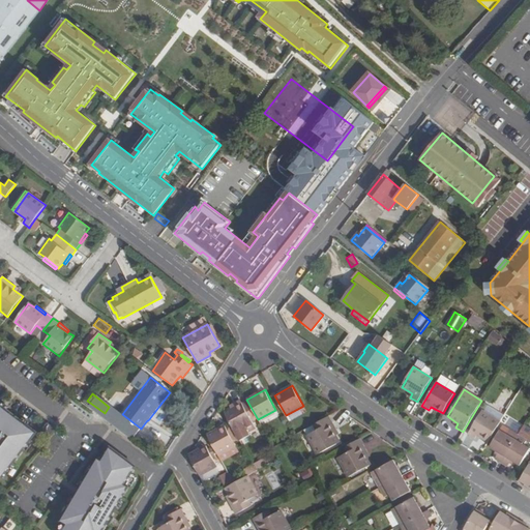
[(242,402),(224,412),(235,433),(238,438),(256,428),(253,422),(242,402)]
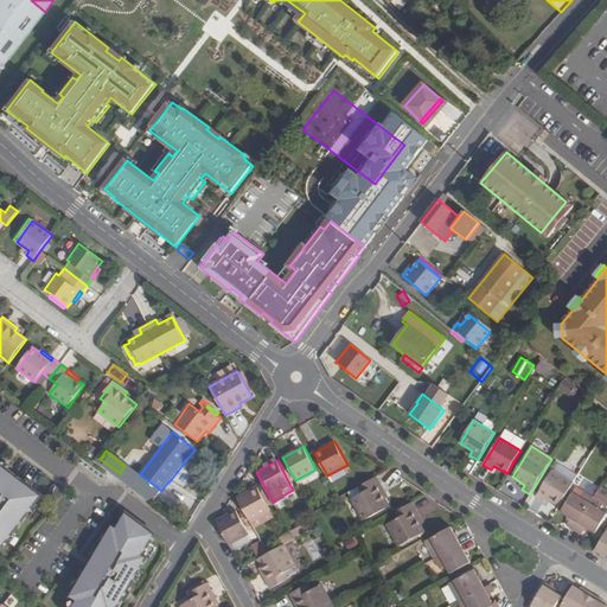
[(120,473),(117,475),(131,486),(140,474),(127,464),(125,466),(120,473)]
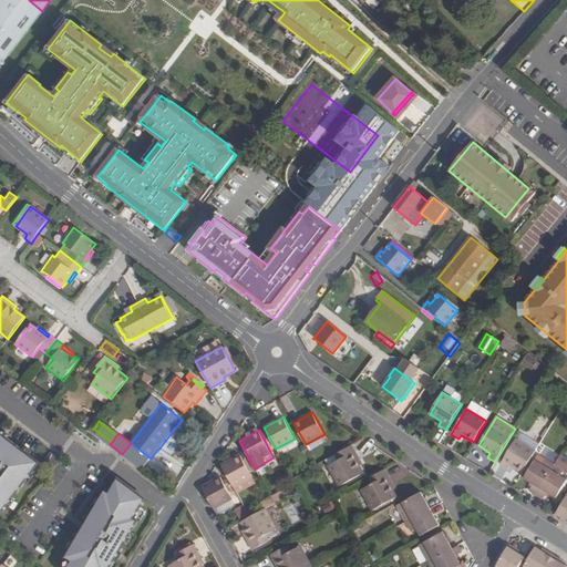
[(0,508),(3,512),(40,464),(0,434),(0,508)]
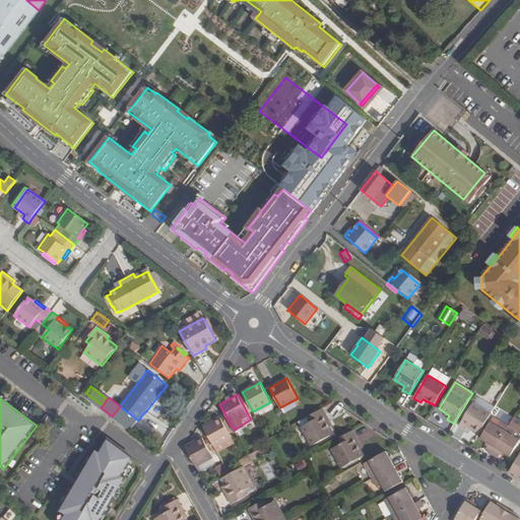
[(473,403),(459,427),(466,431),(468,427),(479,434),(492,414),(473,403)]
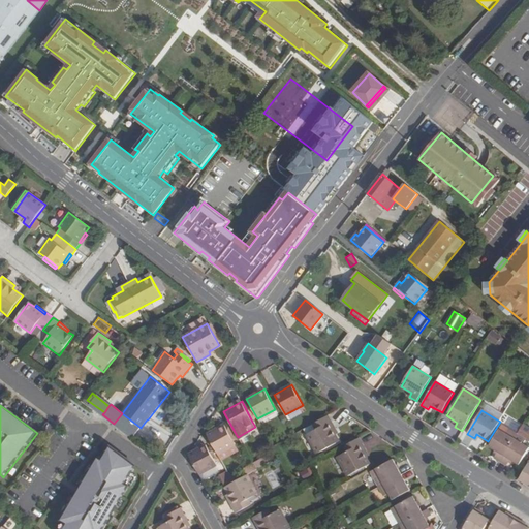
[(132,438),(141,428),(122,413),(114,424),(132,438)]
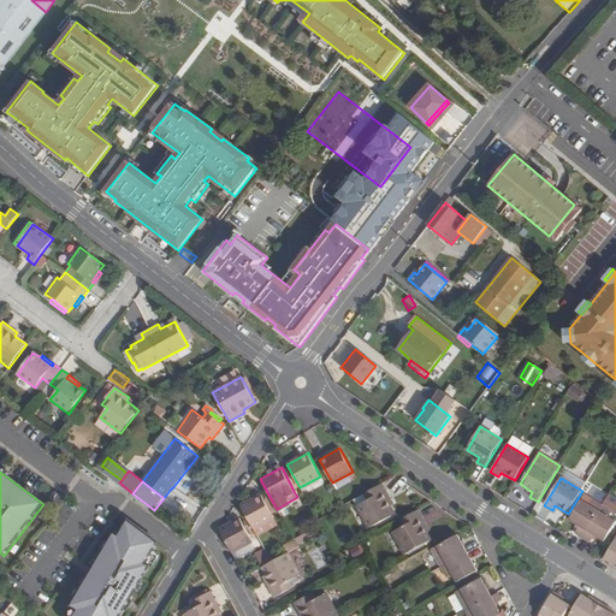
[(389,502),(391,499),(383,484),(365,495),(368,499),(356,507),(369,529),(395,514),(391,507),(389,502)]
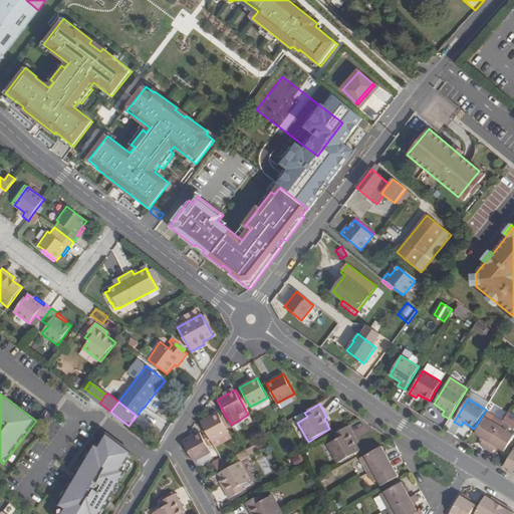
[(218,413),(201,422),(212,442),(229,433),(218,413)]
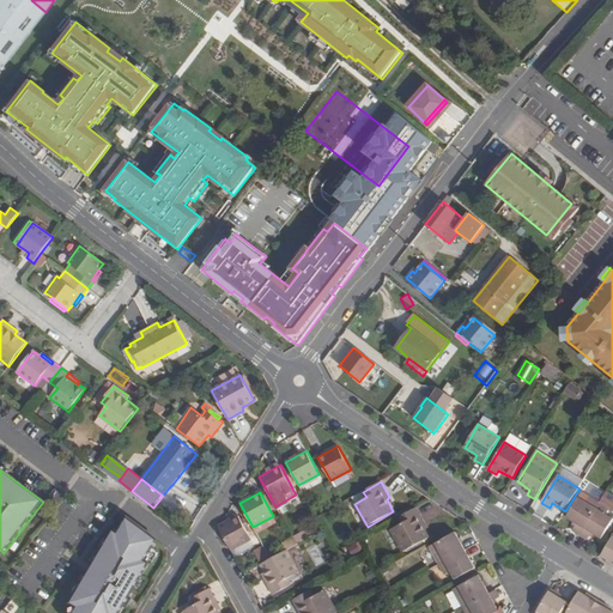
[(354,504),(366,497),(363,492),(351,498),(354,504)]
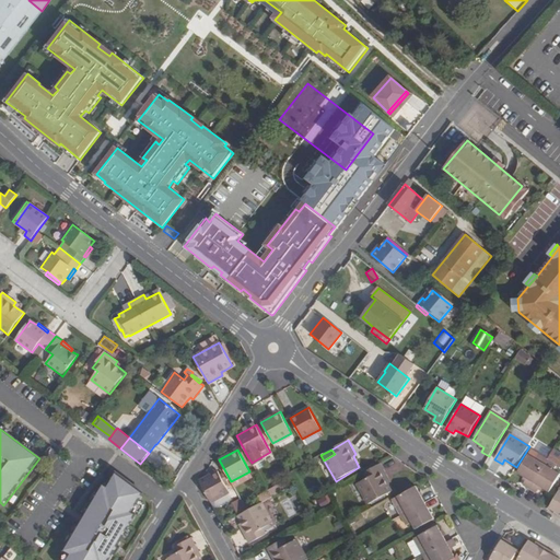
[(534,482),(548,459),(538,453),(535,458),(528,455),(517,473),(526,478),(523,485),(529,489),(534,482)]
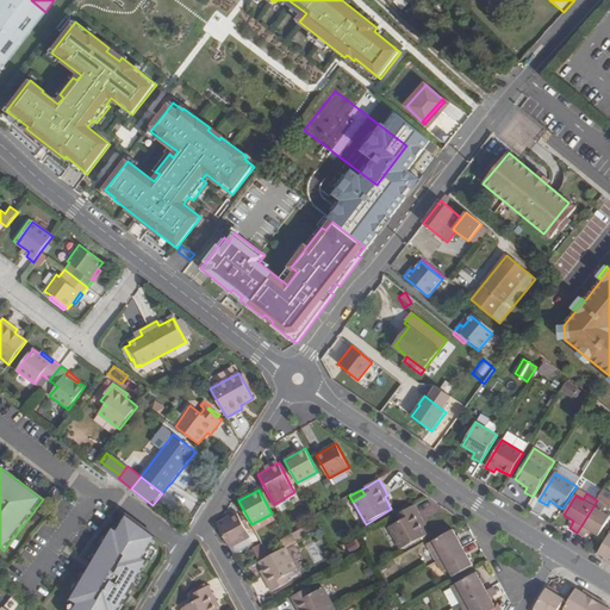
[(607,506),(597,500),(582,526),(577,533),(584,537),(589,530),(599,536),(609,516),(603,512),(607,506)]
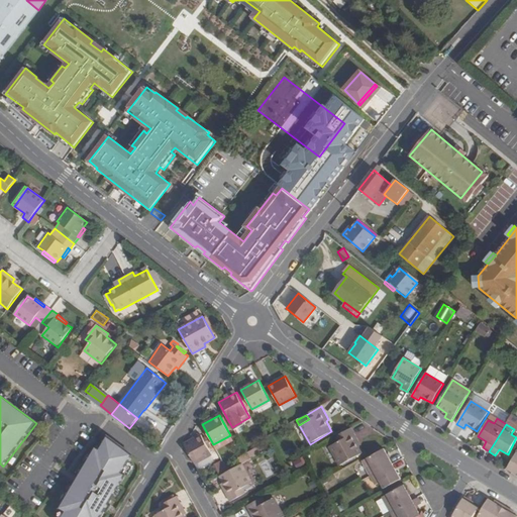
[(355,443),(358,441),(351,428),(336,437),(338,441),(329,446),(340,466),(362,453),(358,447),(355,443)]
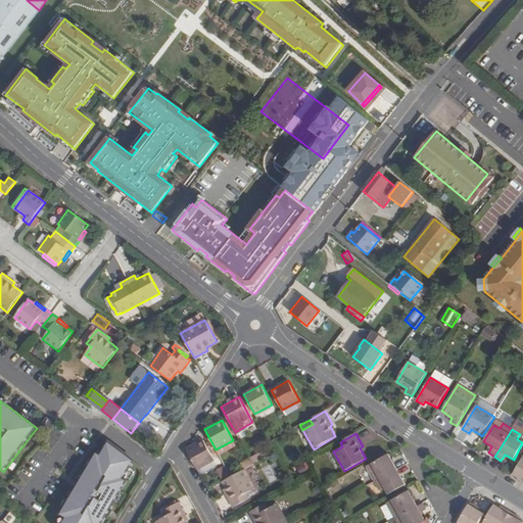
[(203,439),(186,449),(197,470),(214,461),(215,460),(203,439)]
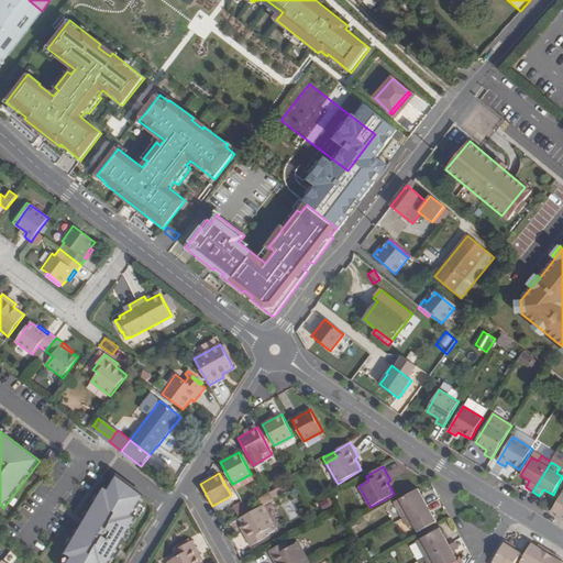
[(254,479),(251,474),(232,484),(235,489),(254,479)]
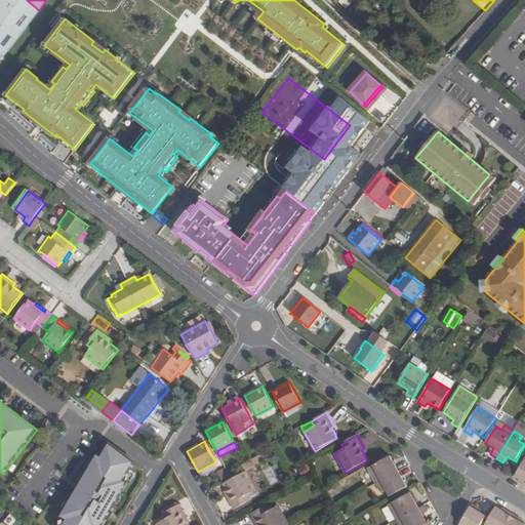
[(69,522),(67,524),(105,524),(130,485),(126,483),(137,465),(113,447),(105,459),(101,456),(64,518),(69,522)]
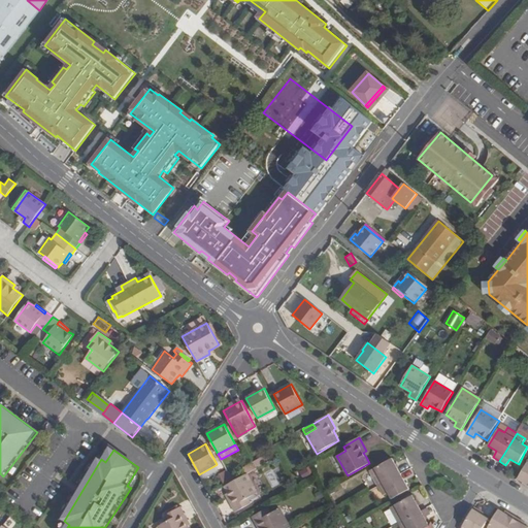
[(275,451),(253,464),(256,469),(278,457),(275,451)]
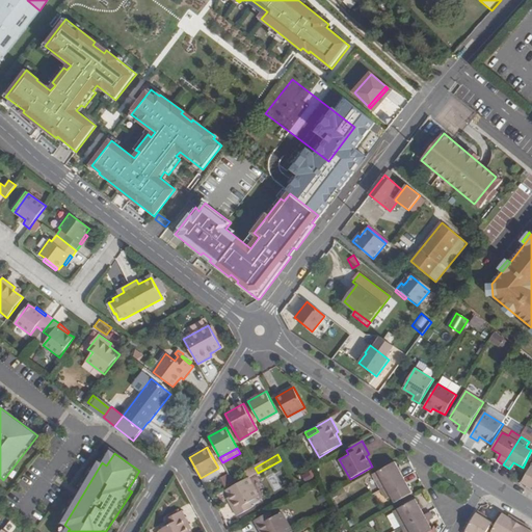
[(372,475),(381,490),(404,478),(395,461),(372,475)]
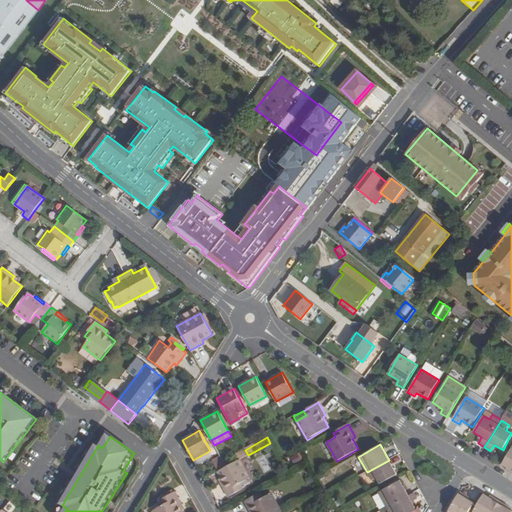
[(511,447),(502,464),(511,470),(511,447)]
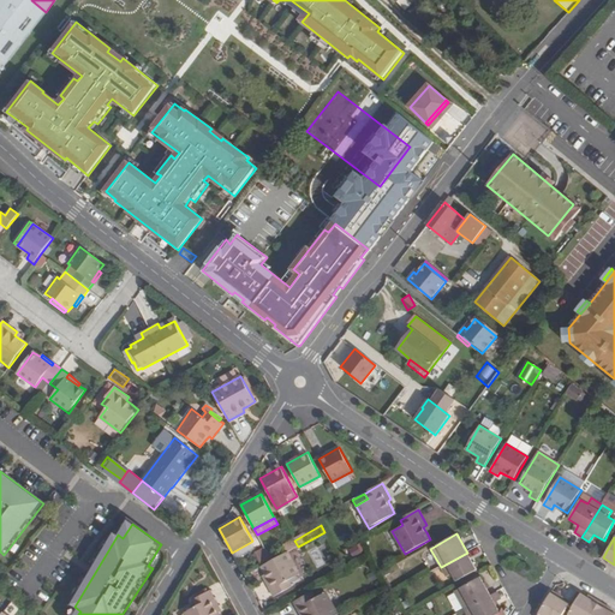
[(251,542),(232,553),(236,560),(255,549),(251,542)]
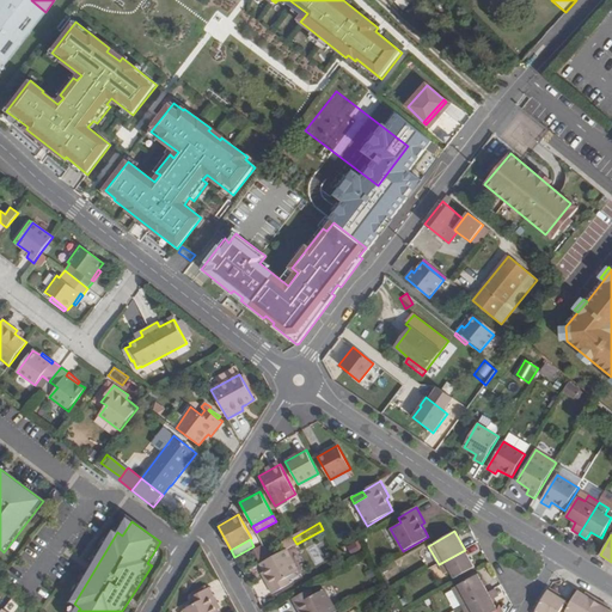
[(262,562),(270,558),(263,546),(255,551),(262,562)]
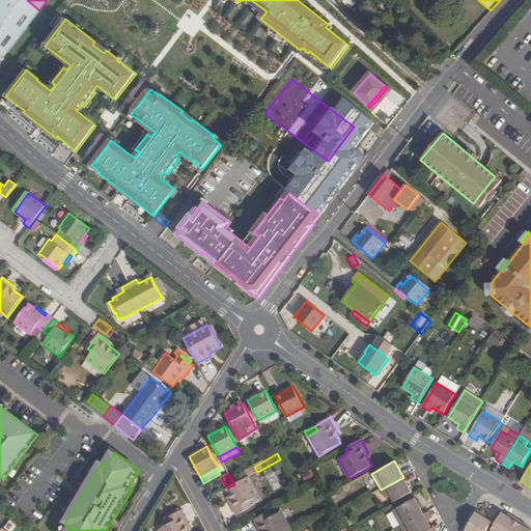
[(249,501),(258,497),(248,477),(234,484),(227,487),(225,488),(229,496),(231,500),(228,502),(236,515),(252,506),(249,501)]
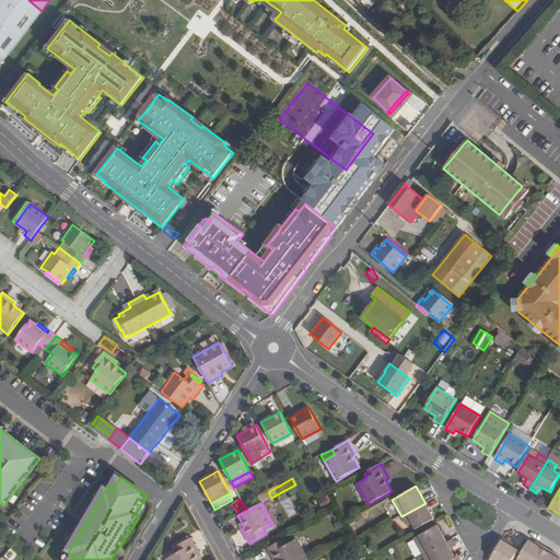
[(401,516),(407,526),(412,523),(416,529),(434,520),(426,503),(401,516)]
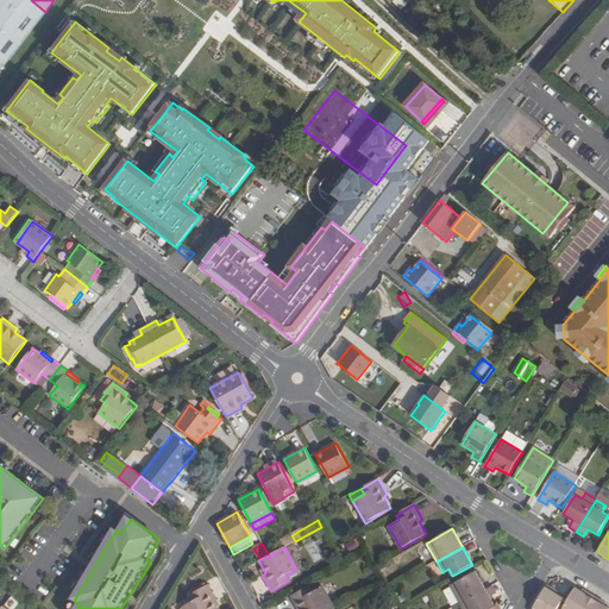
[(493,608),(496,608),(476,571),(450,585),(462,608),(493,608)]
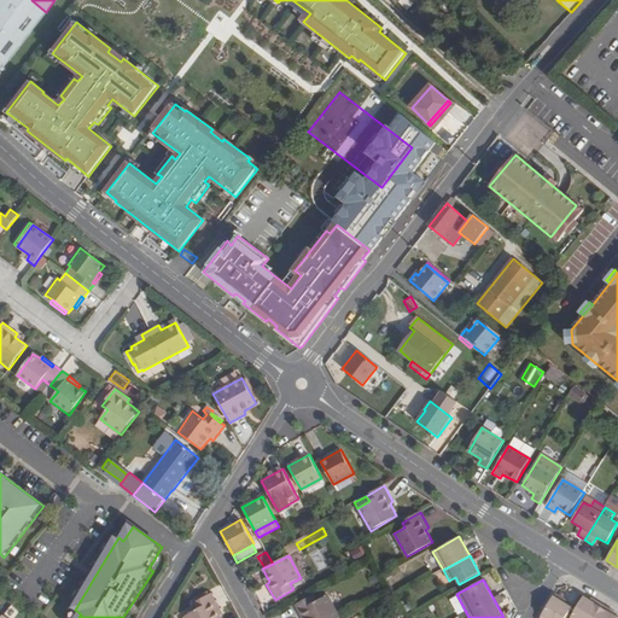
[(217,612),(221,610),(211,593),(193,604),(197,610),(186,616),(186,617),(220,617),(217,612)]
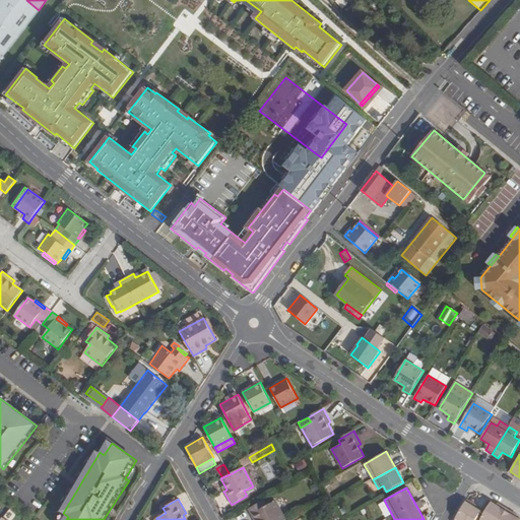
[(275,501),(266,506),(264,501),(248,509),(253,519),(285,519),(286,519),(275,501)]
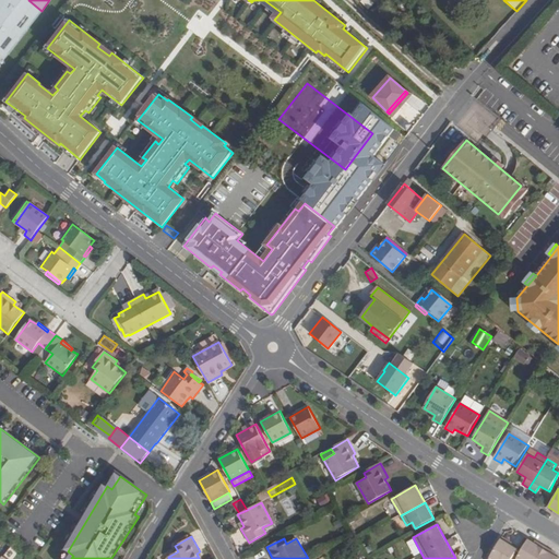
[(511,558),(518,549),(501,538),(488,558),(511,558)]
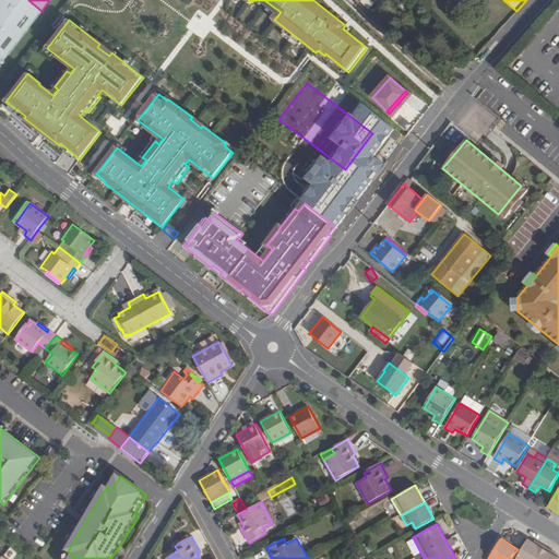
[(537,558),(544,549),(528,539),(515,558),(537,558)]
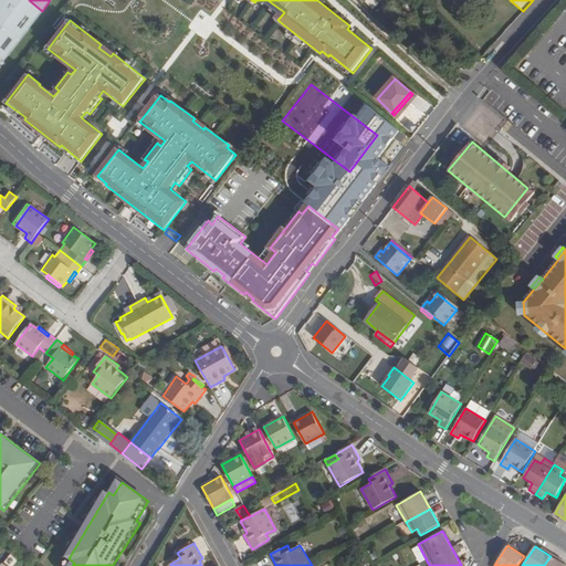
[(565,565),(565,564),(551,556),(544,565),(565,565)]
